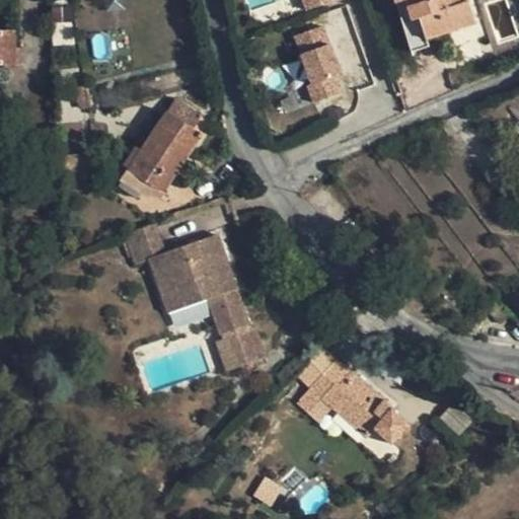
[(335,0),(298,0),(301,10),(335,0)]
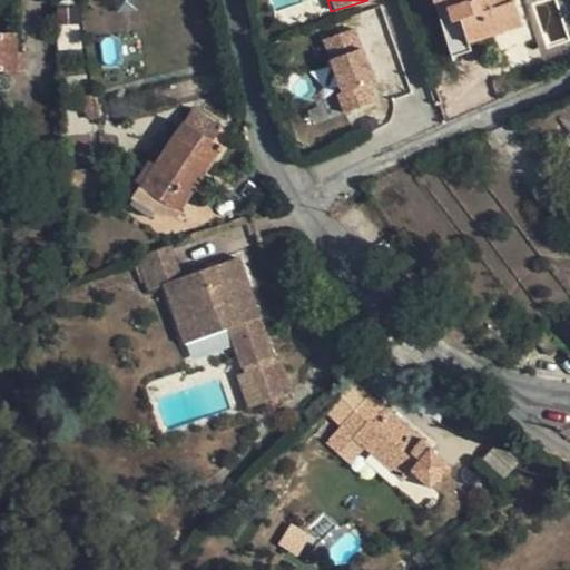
[(434,0),(453,56),(471,50),(463,20),(454,22),(446,0),(434,0)]
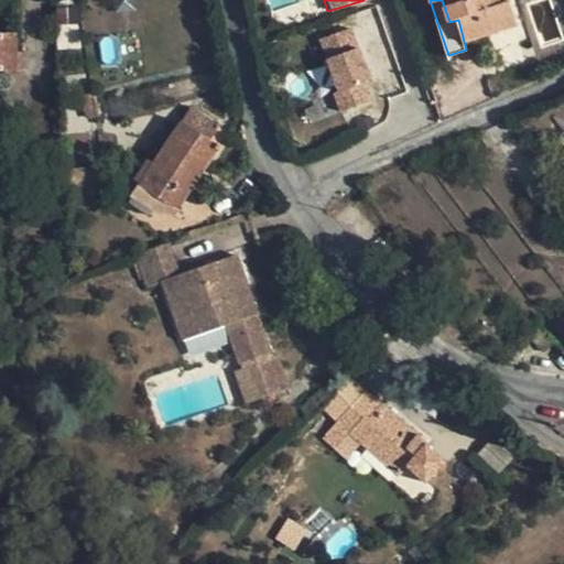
[(509,0),(442,0),(449,22),(458,20),(466,50),(485,44),(483,36),(518,26),(509,0)]
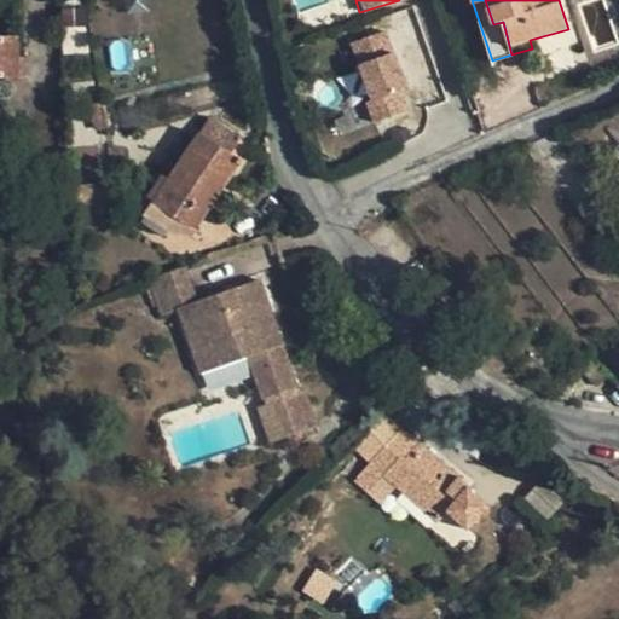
[(387,28),(347,42),(375,122),(415,109),(387,28)]
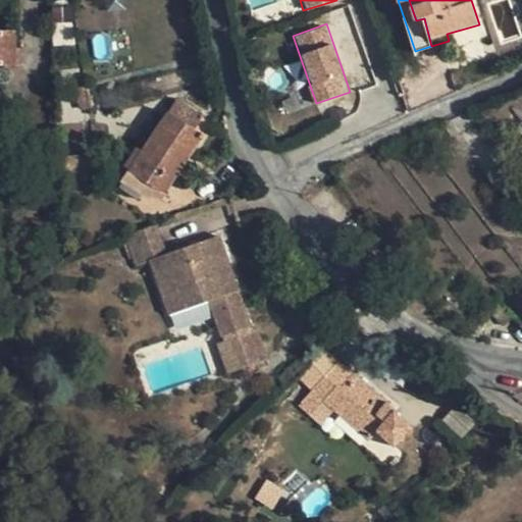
[(0,63),(22,64),(22,49),(16,50),(16,33),(0,32),(0,63)]
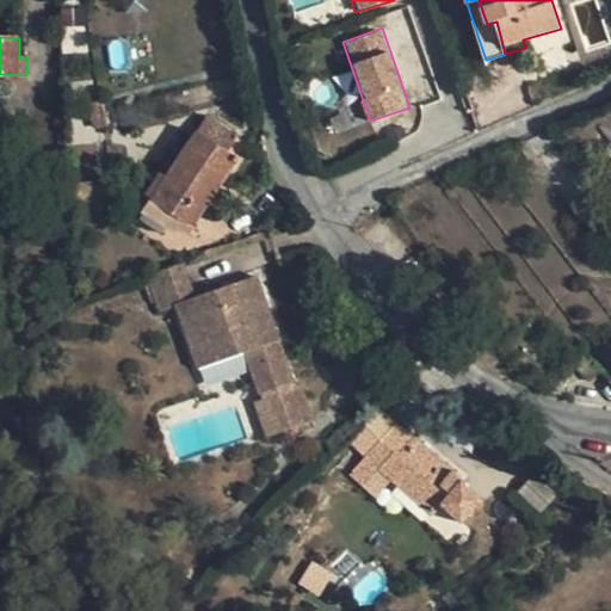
[(103,103),(91,105),(94,127),(105,124),(103,103)]
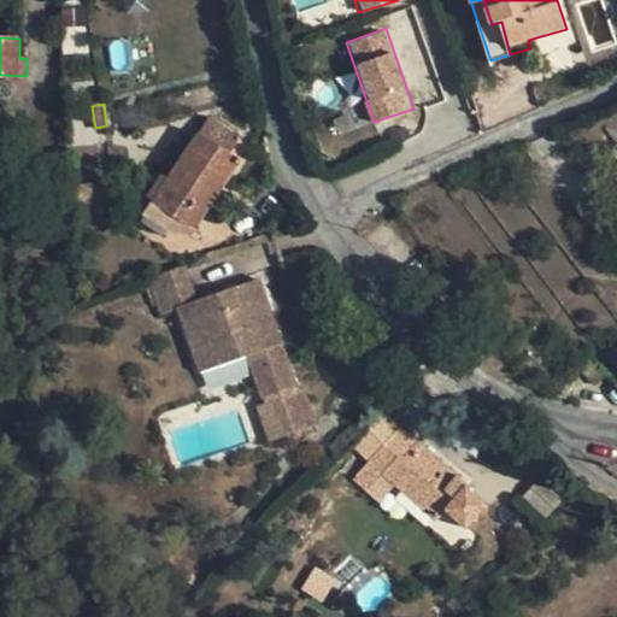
[(198,135),(154,203),(175,217),(194,230),(238,163),(198,135)]
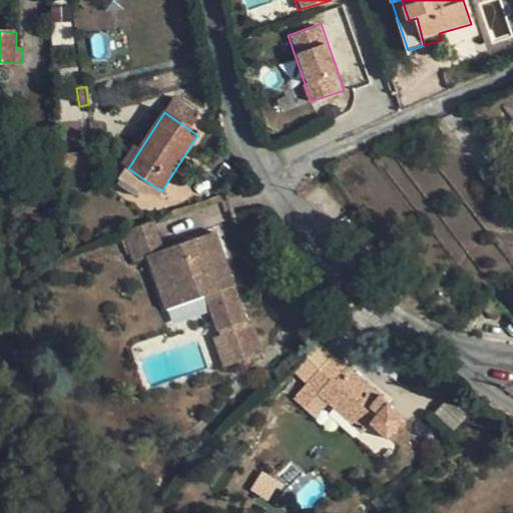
[(135,194),(142,185),(145,180),(128,168),(118,182),(135,194)]
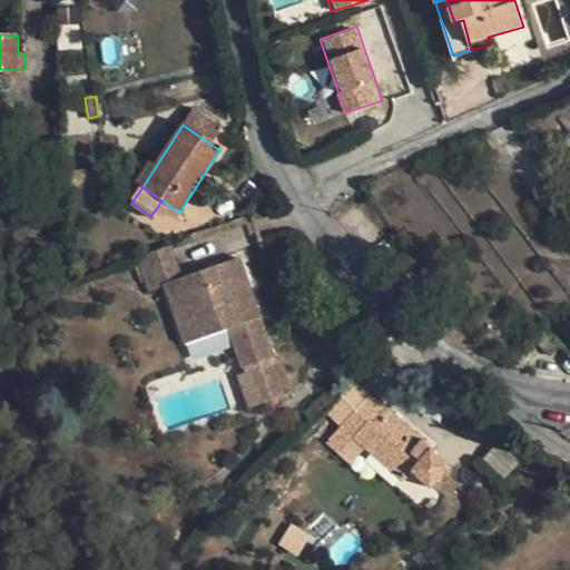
[(176,217),(179,213),(161,200),(158,206),(176,217)]
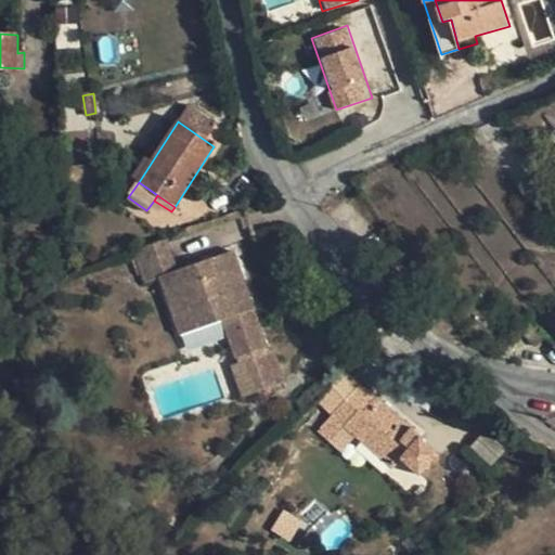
[(167,240),(134,250),(137,258),(143,275),(145,282),(160,276),(178,325),(219,311),(223,320),(236,358),(243,356),(257,390),(283,382),(273,351),(269,352),(232,252),(178,271),(167,240)]
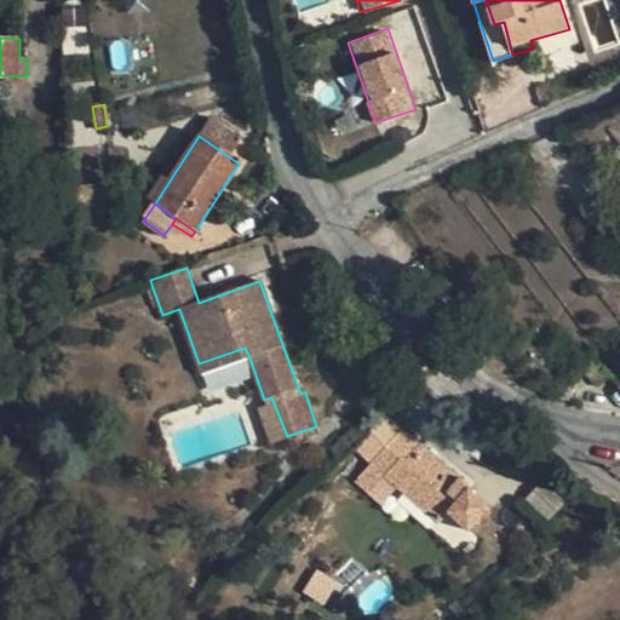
[(153,310),(160,308),(153,288),(147,291),(153,310)]
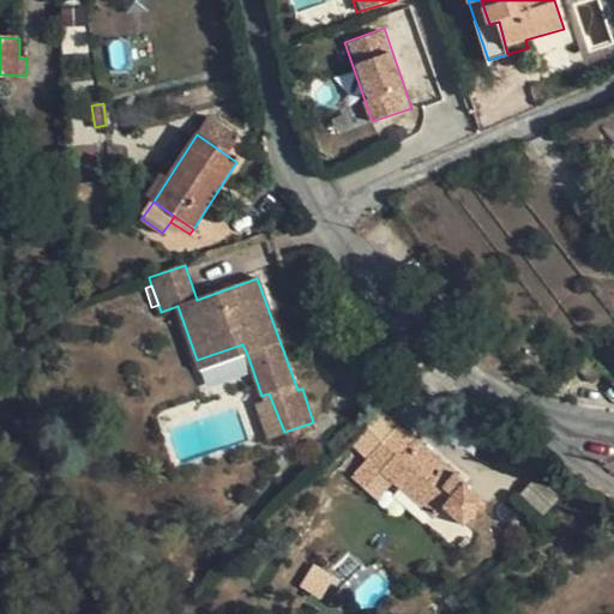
[(200,369),(247,354),(242,344),(197,360),(200,369)]
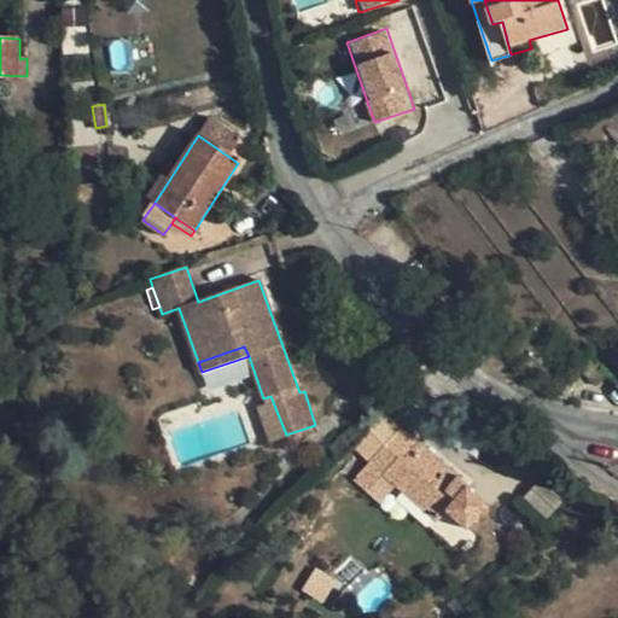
[(270,441),(286,435),(270,396),(263,398),(266,406),(258,408),(270,441)]
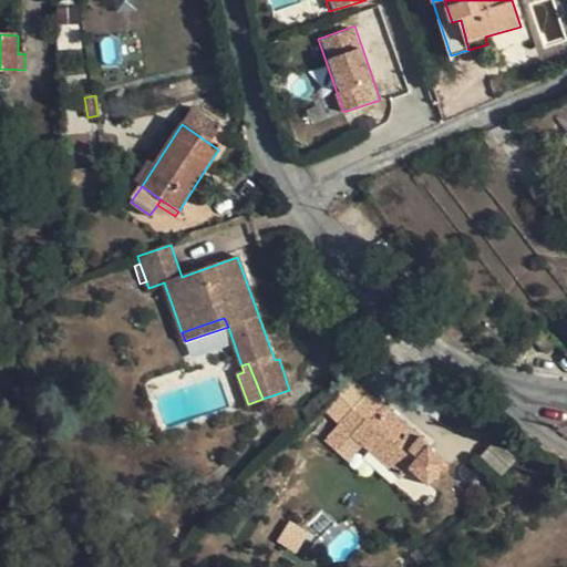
[(367,394),(339,425),(363,446),(399,477),(408,468),(429,485),(446,465),(425,447),(428,445),(367,394)]
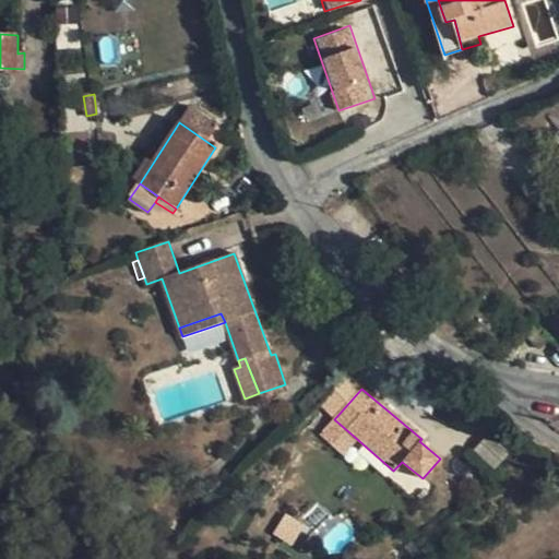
[(344,456),(358,440),(334,419),(320,435),(344,456)]
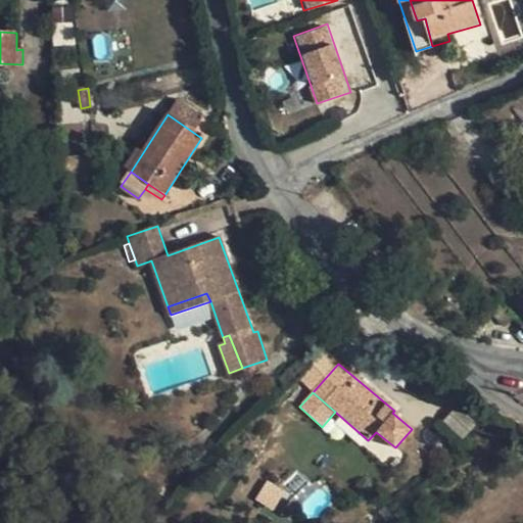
[(460,415),(450,425),(461,436),(472,425),(460,415)]
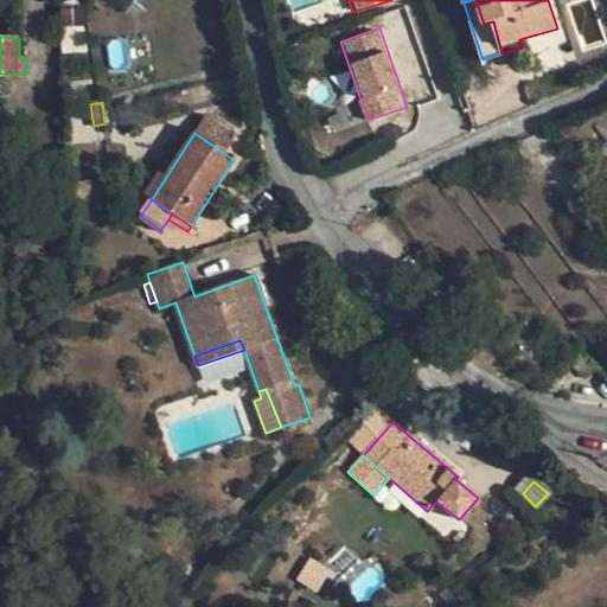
[(536,595),(522,601),(523,606),(531,606),(538,605),(536,595)]
